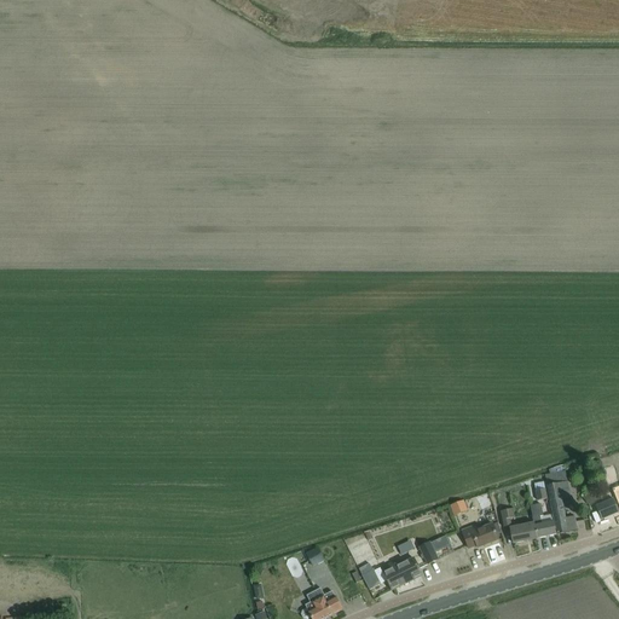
[(573,453),(559,460),(561,467),(576,461),(573,453)]
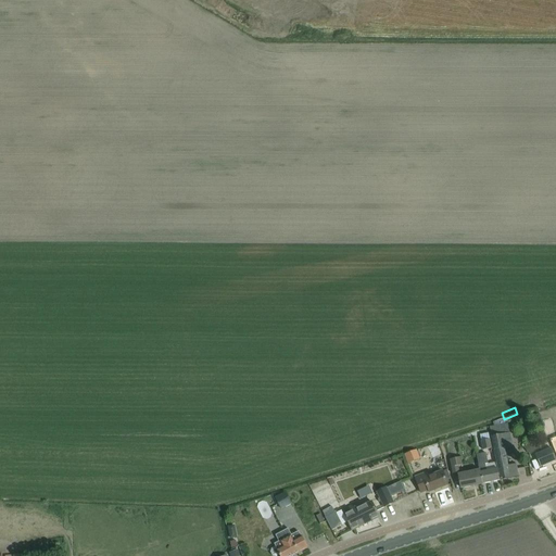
[(555,432),(555,431),(555,413),(542,414),(543,433),(555,432)]
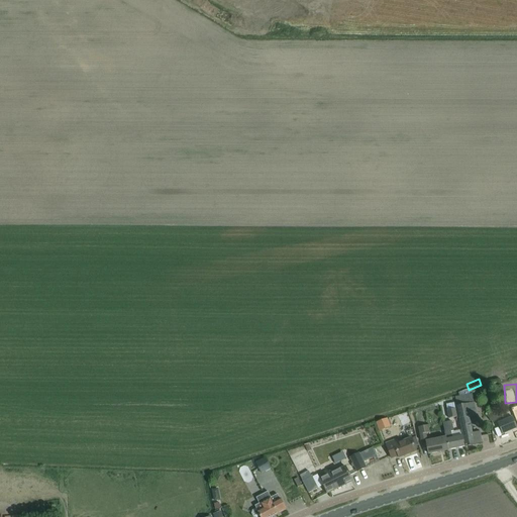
[(502,385),(495,387),(497,394),(503,392),(502,385)]
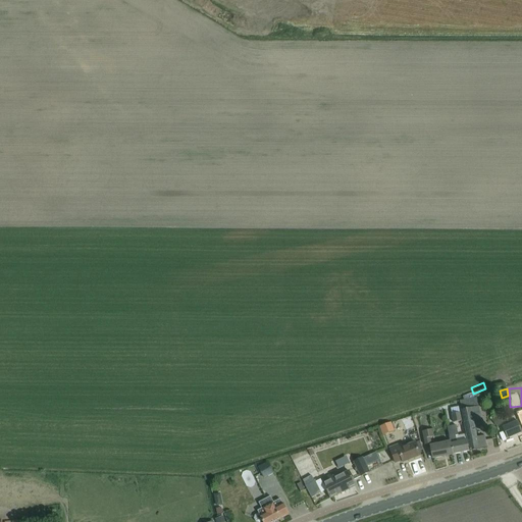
[(473,422),(480,420),(476,398),(460,402),(462,412),(464,421),(468,441),(470,452),(486,448),(484,436),(476,438),(473,422)]
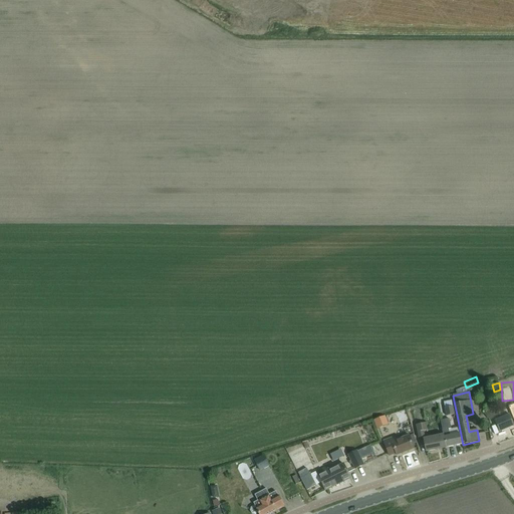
[(446,417),(457,415),(455,406),(444,408),(446,417)]
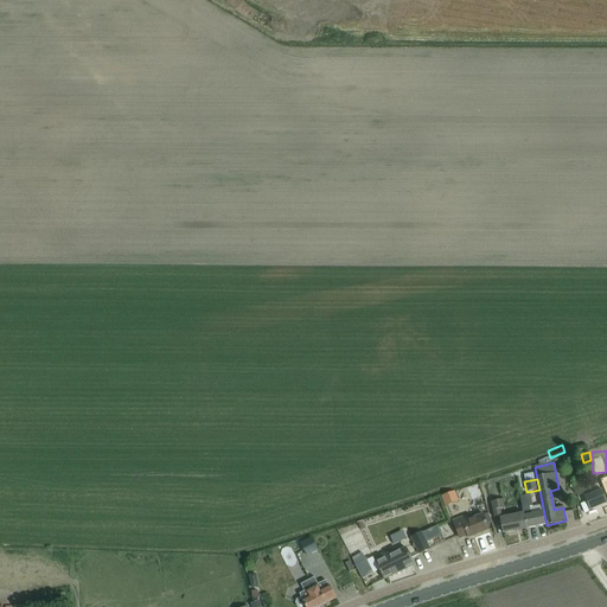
[(582,480),(572,489),(577,497),(588,489),(582,480)]
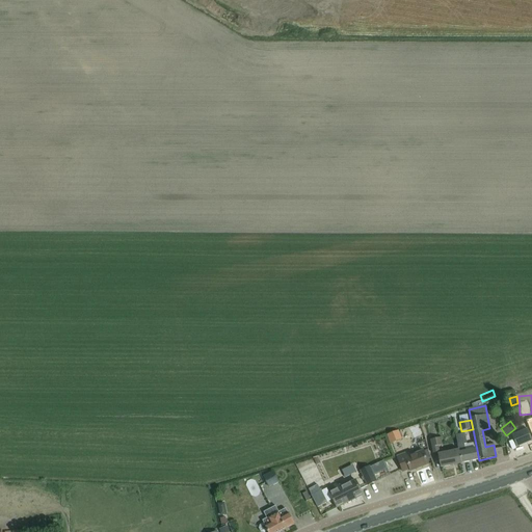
[(527,429),(511,435),(516,448),(531,441),(527,429)]
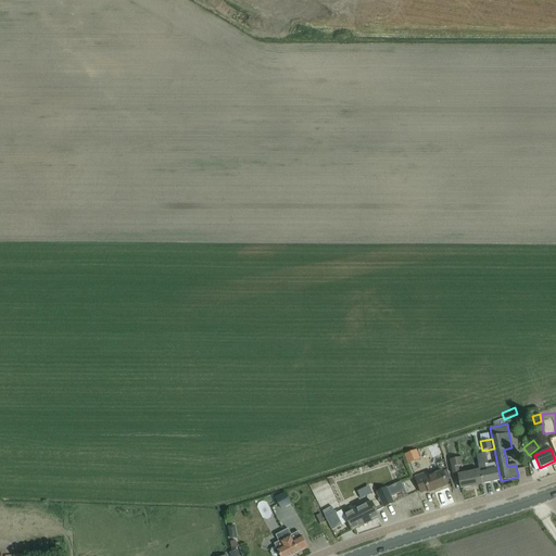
[(416,450),(404,455),(407,465),(420,459),(416,450)]
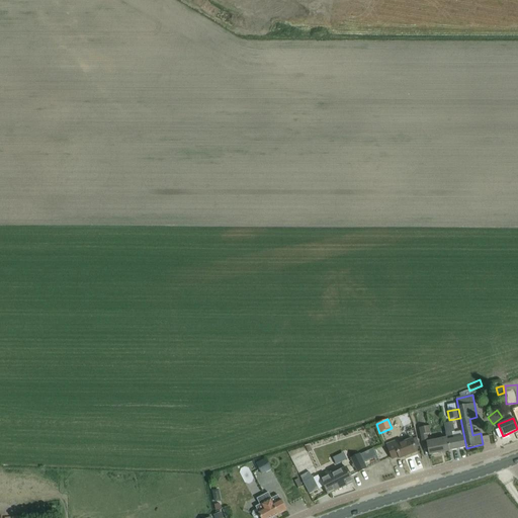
[(447,440),(449,451),(465,448),(462,437),(452,439),(451,433),(454,432),(451,422),(444,424),(447,440)]
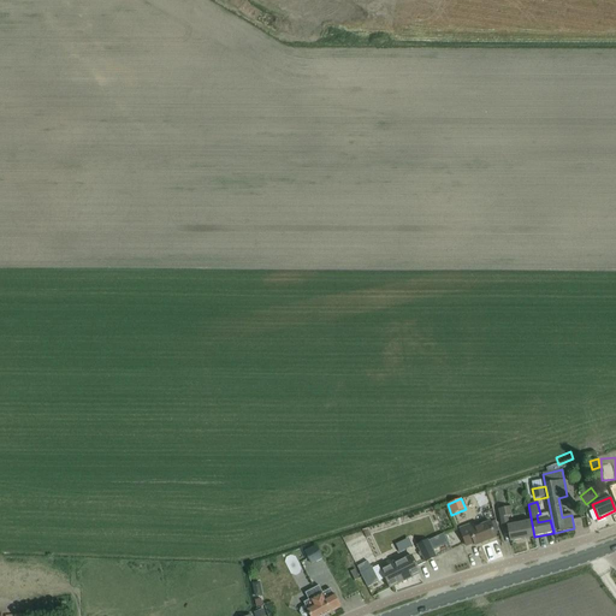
[(511,542),(534,537),(532,523),(528,504),(527,504),(531,521),(508,527),(511,542)]
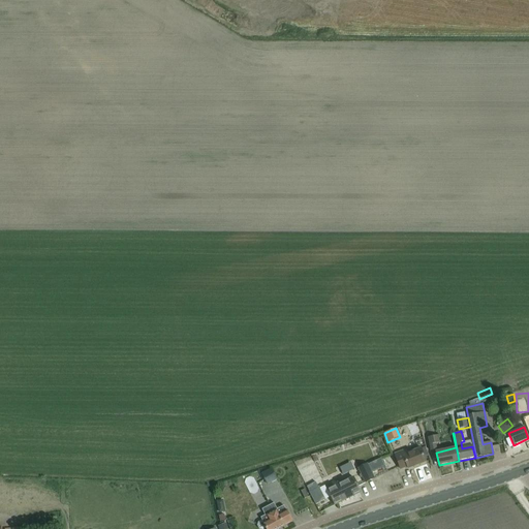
[(438,435),(428,438),(430,450),(437,448),(436,444),(440,443),(438,435)]
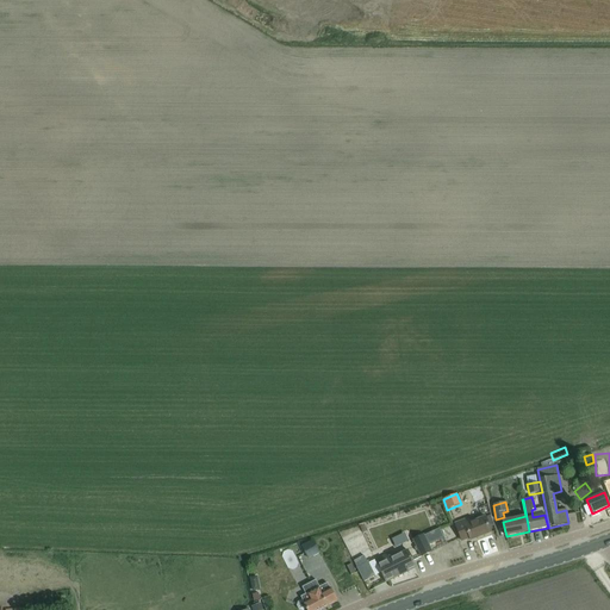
[(491,533),(486,522),(485,517),(465,524),(464,521),(455,523),(462,541),(470,539),(471,541),(491,533)]
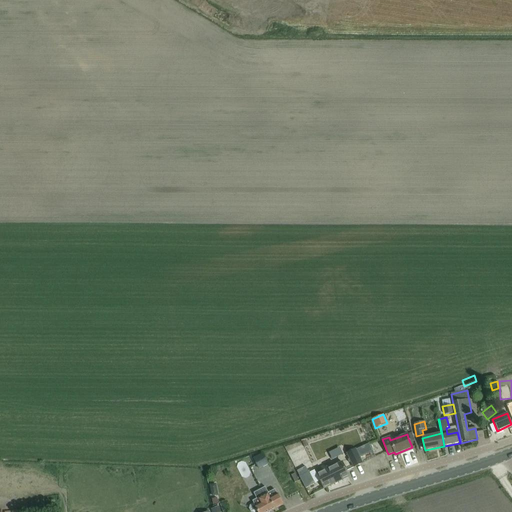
[(353,468),(362,463),(355,449),(346,453),(353,468)]
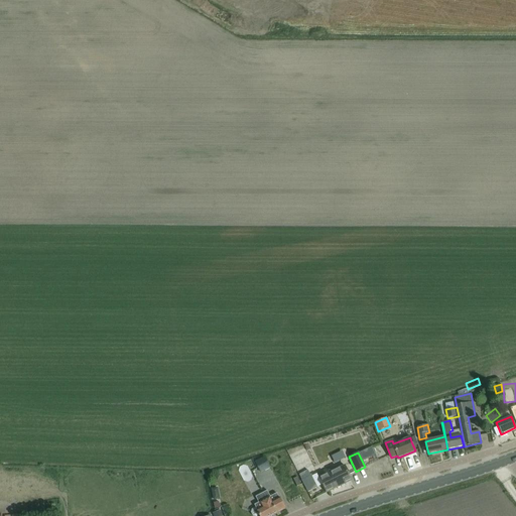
[(270,456),(262,458),(262,472),(270,469),(270,456)]
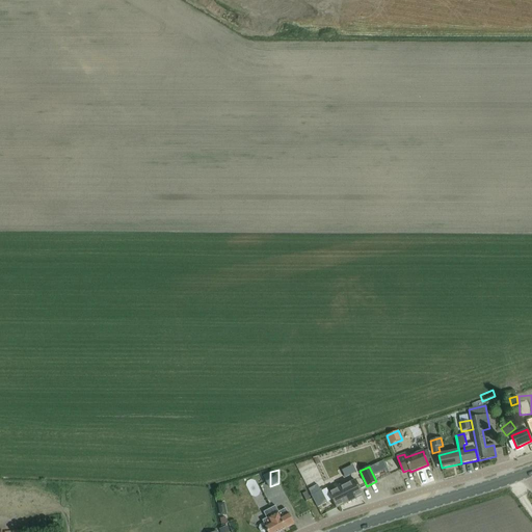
[(363,496),(357,486),(355,480),(344,485),(343,482),(327,489),(333,499),(337,508),(363,496)]
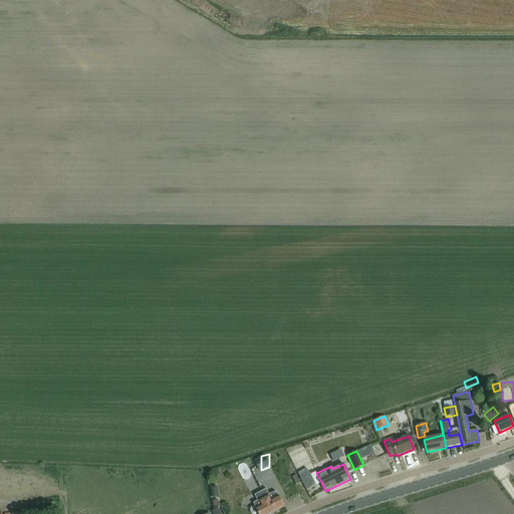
[(426,479),(453,471),(451,466),(425,474),(426,479)]
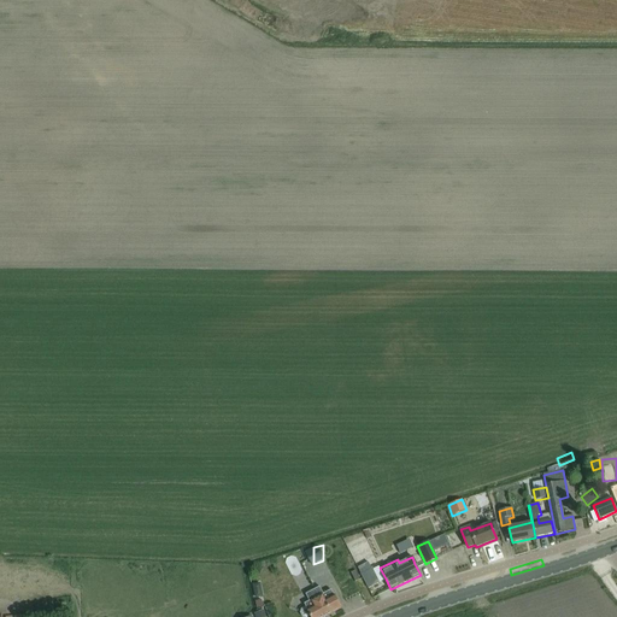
[(370,569),(368,563),(357,568),(360,575),(370,569)]
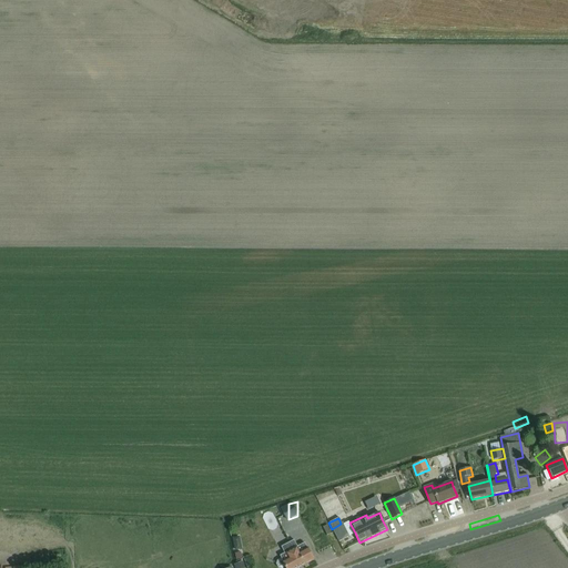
[(350,537),(342,524),(341,524),(332,529),(340,543),(350,537)]
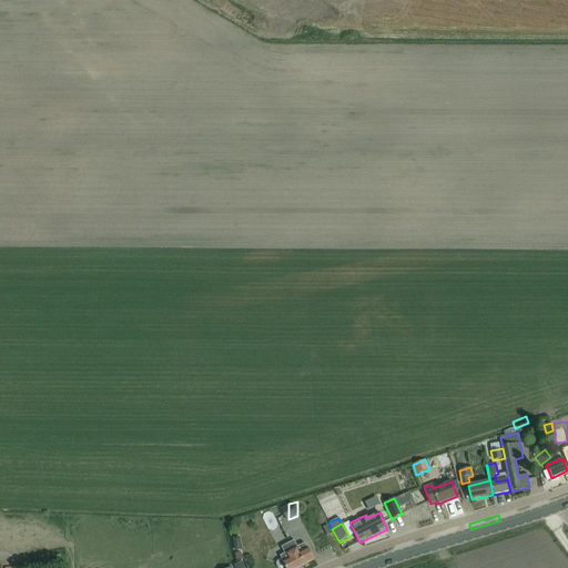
[(304,543),(297,547),(294,540),(281,547),(284,554),(280,556),(281,559),(277,560),(276,565),(277,567),(284,567),(285,567),(297,567),(314,559),(308,549),(307,549),(304,543)]
